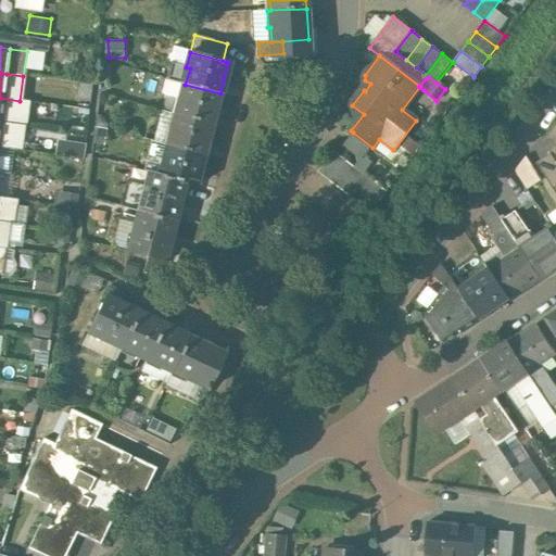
[(185,85),(181,84),(177,99),(181,100),(177,115),(212,124),(220,93),(185,85)]
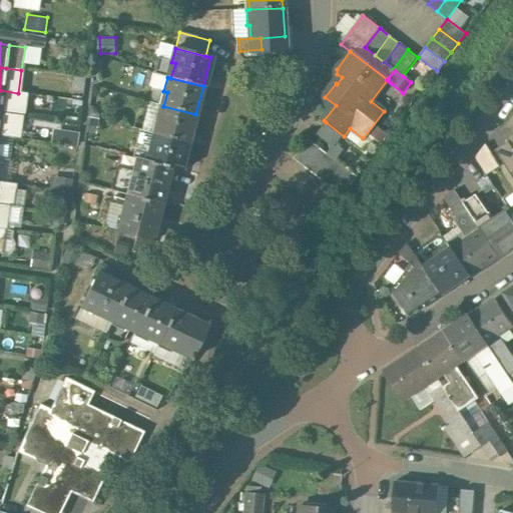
[(18,93),(0,90),(0,113),(16,115),(18,93)]
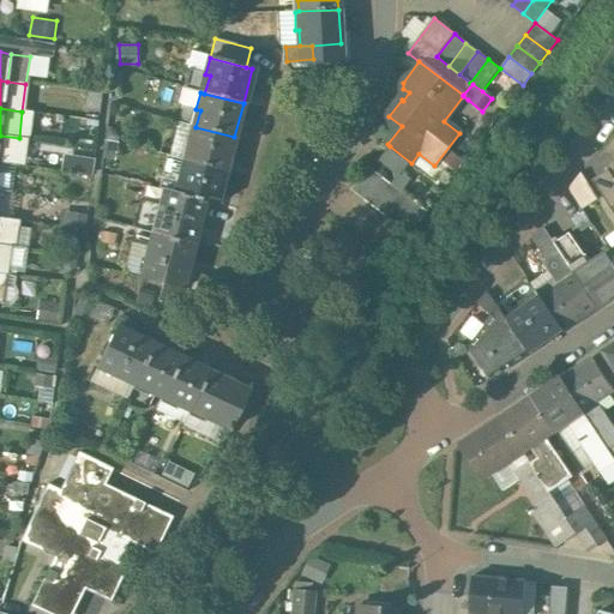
[(196,127),(192,126),(187,143),(191,144),(186,161),(226,172),(234,137),(196,127)]
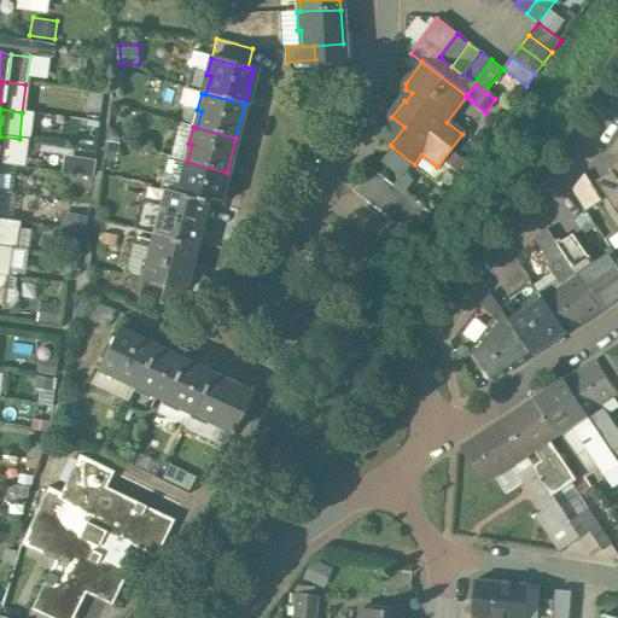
[(19,139),(0,136),(0,164),(15,167),(19,139)]
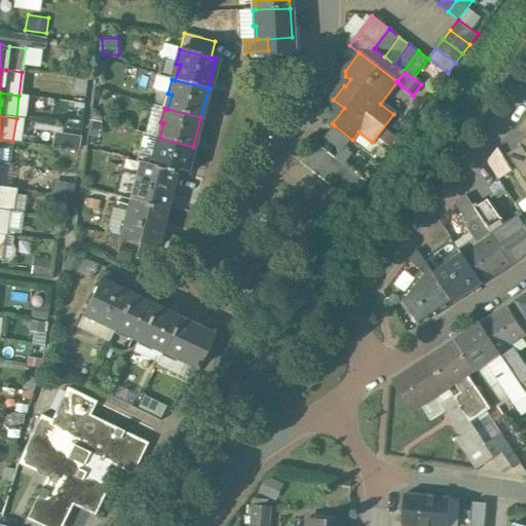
[(525,118),(514,135),(521,146),(525,152),(525,118)]
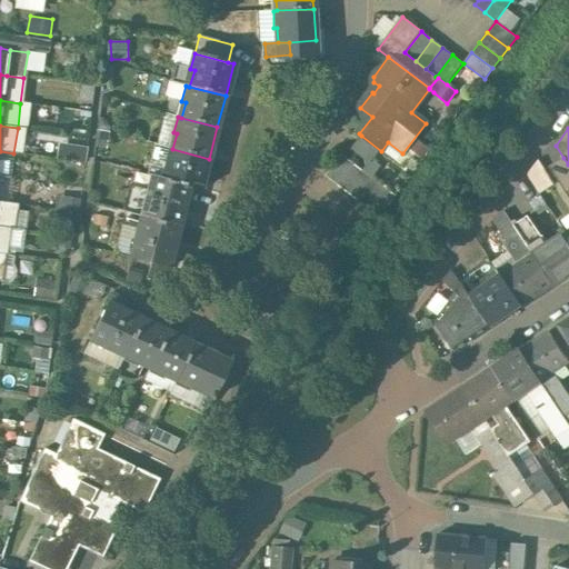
[(381,151),(361,136),(351,149),(370,165),(372,162),(381,151)]
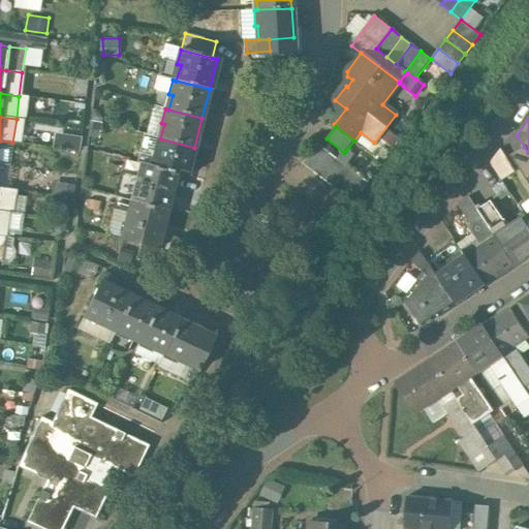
[(160,138),(157,137),(154,153),(157,154),(153,168),(177,175),(186,177),(194,148),(160,138)]
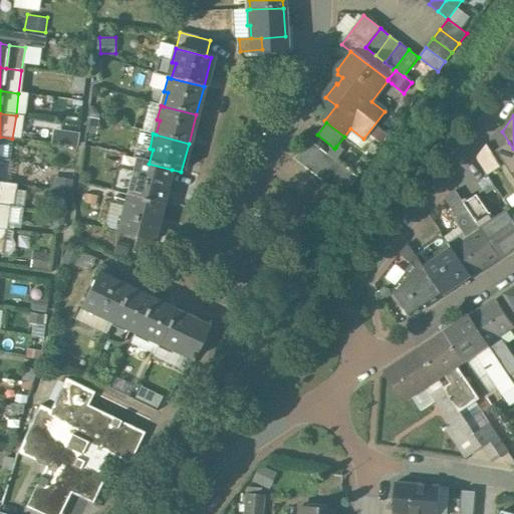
[(12,139),(0,137),(0,160),(9,162),(12,139)]
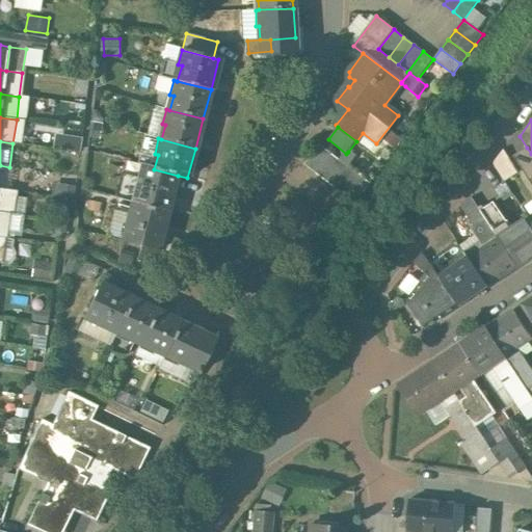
[(320,145),(304,165),(316,173),(330,154),(320,145)]
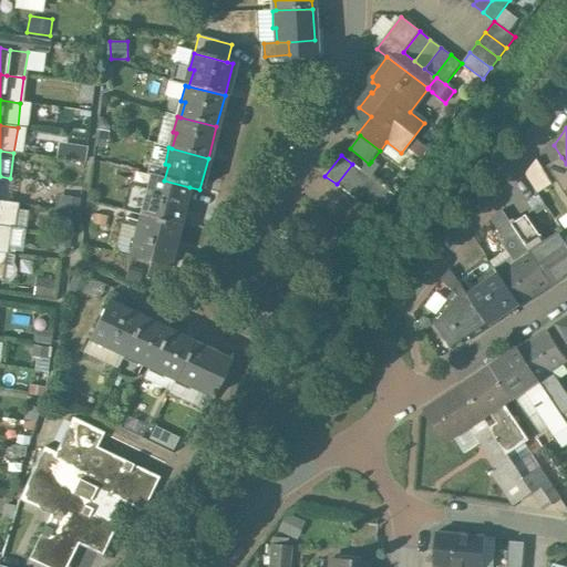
[(566,164),(562,157),(547,166),(566,196),(566,164)]
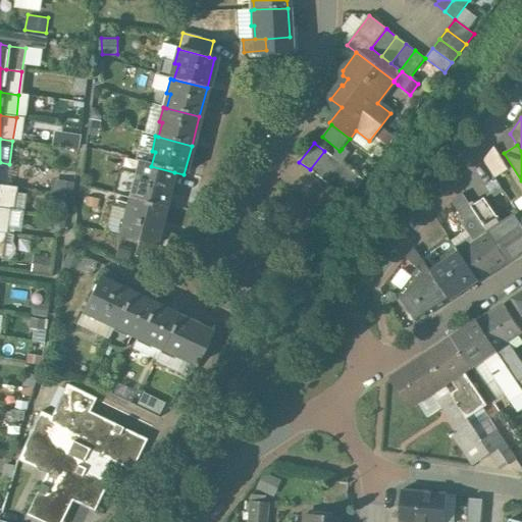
[(483,156),(497,176),(510,168),(498,148),(483,156)]
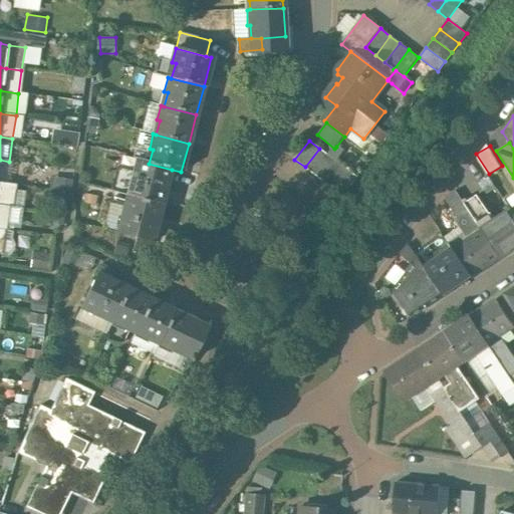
[(365,168),(336,147),(334,149),(328,156),(358,177),(365,168)]
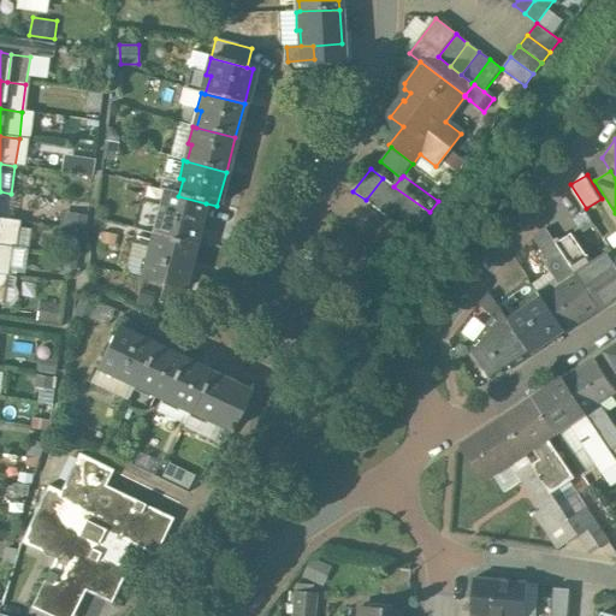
[(394,187),(383,178),(366,200),(412,236),(430,212),(394,187)]
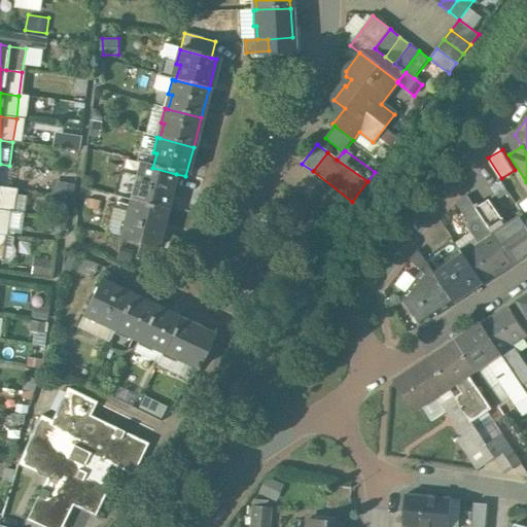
[(9,166),(0,164),(0,187),(6,188),(9,166)]
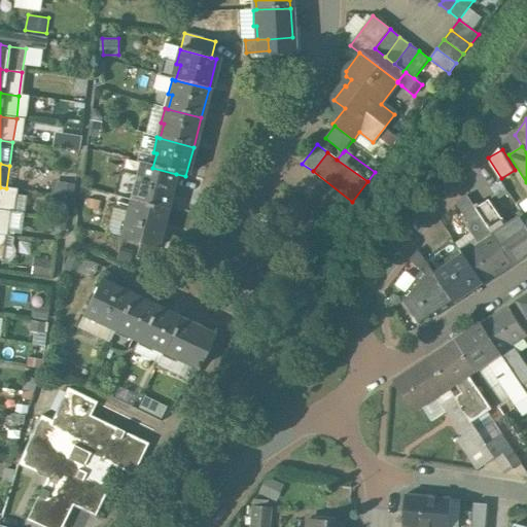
[(152,168),(140,165),(136,178),(131,201),(167,210),(176,174),(152,168)]
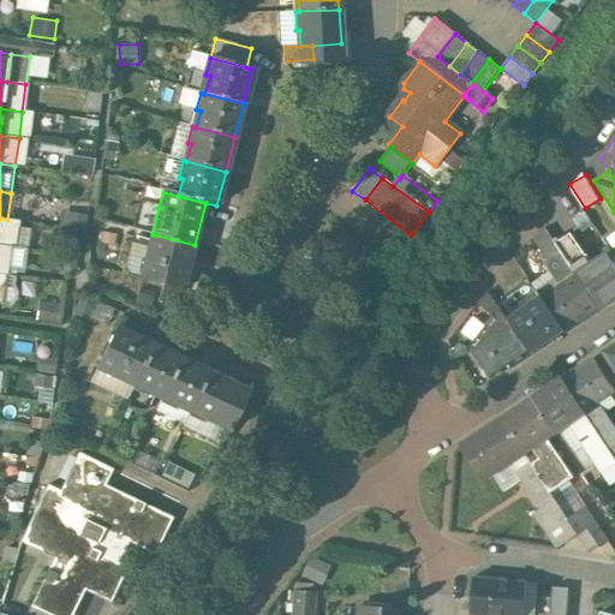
[(159,208),(142,203),(135,230),(153,234),(159,208)]
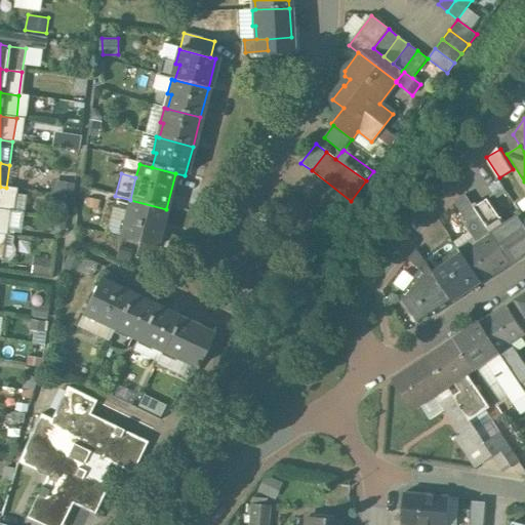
[(475,208),(467,195),(454,203),(468,223),(479,214),(475,208)]
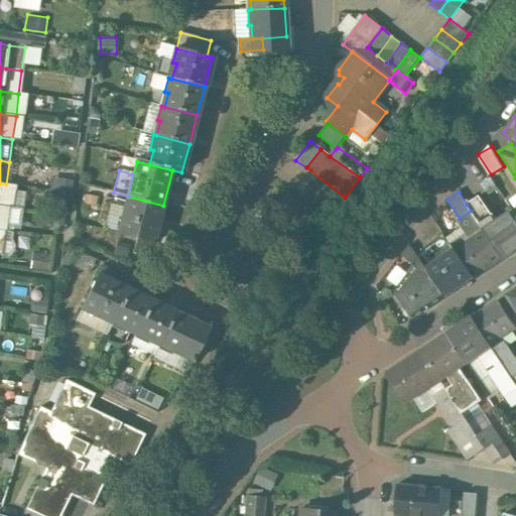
[(326,224),(287,194),(273,213),(310,243),(326,224)]
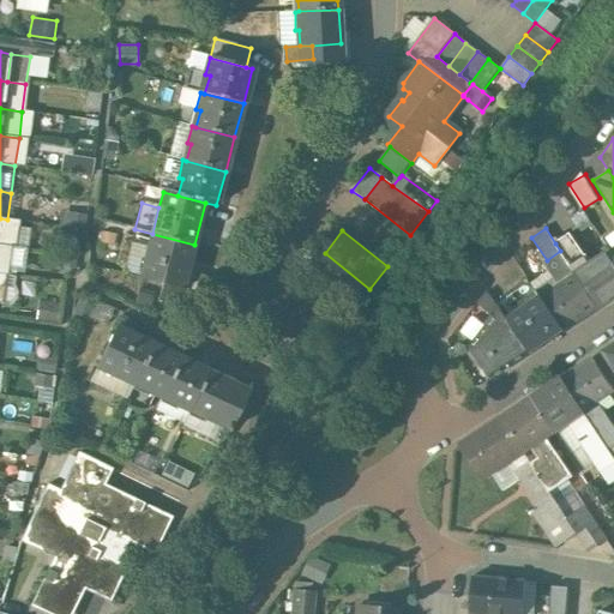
[(194,245),(152,234),(140,277),(182,288),(194,245)]
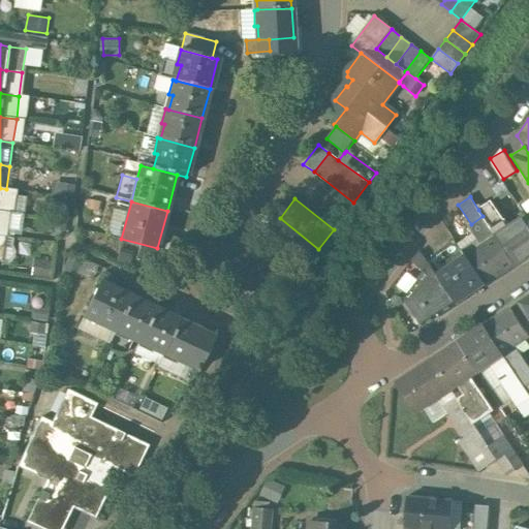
[(509,228),(492,201),(478,210),(483,216),(497,237),(509,228)]
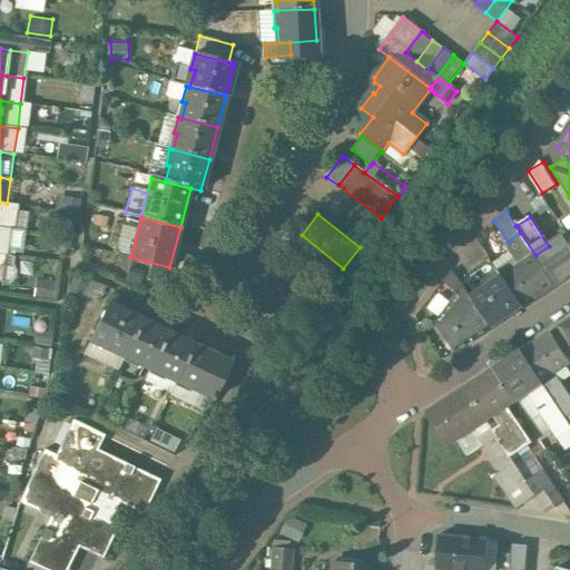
[(508,242),(504,244),(513,257),(520,266),(536,255),(520,233),(508,242)]
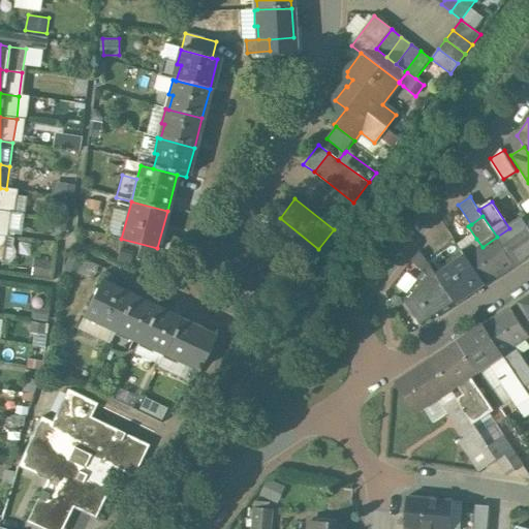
[(509,228),(497,237),(516,265),(528,255),(528,220),(527,218),(527,217),(509,228)]
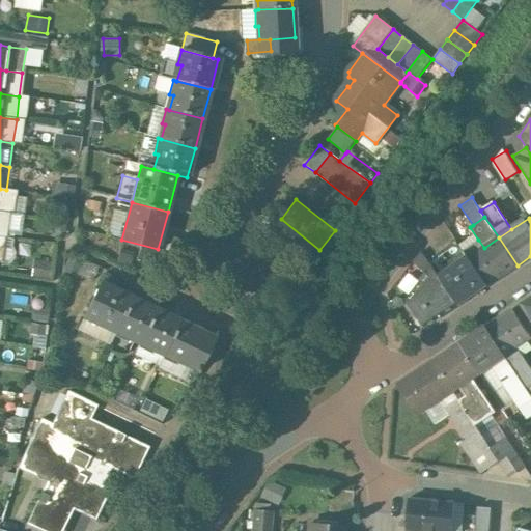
[(445,222),(430,240),(437,255),(457,241),(445,222)]
